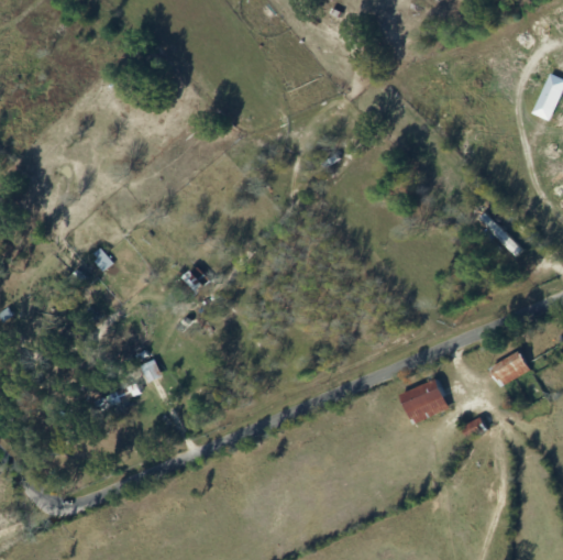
[(479,213),(517,250),(525,242),(487,206),(479,213)]
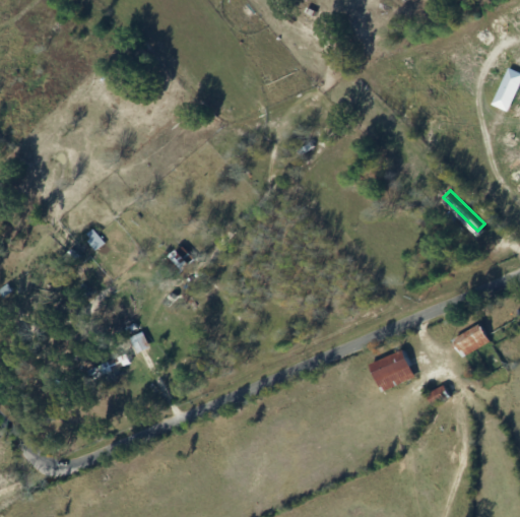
[(86,235),(98,249),(106,242),(94,229),(86,235)]
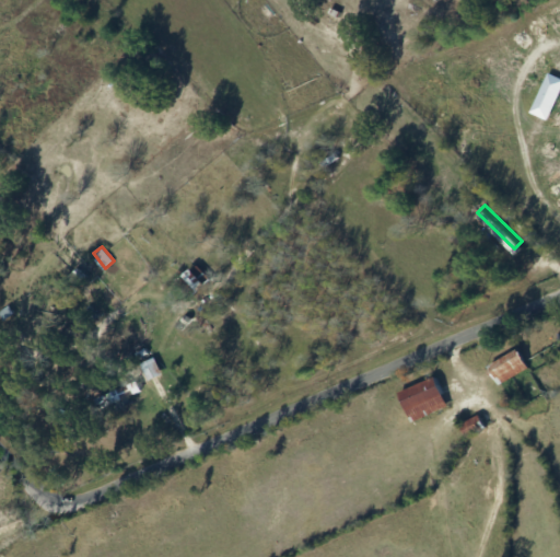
[(494,384),(525,368),(514,349),(485,366),(494,384)]
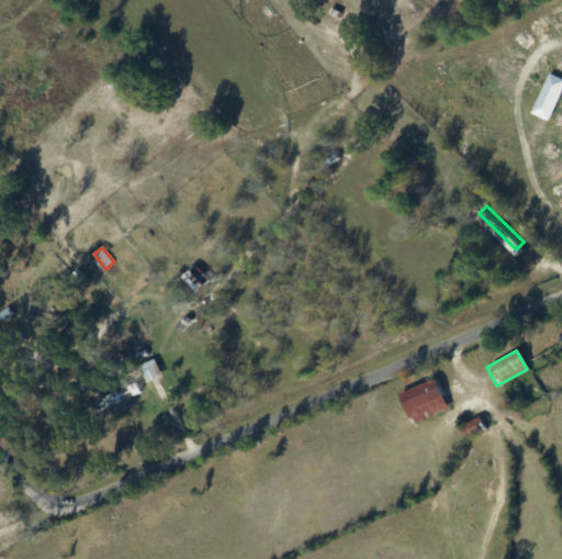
[(448,406),(434,377),(397,394),(411,424),(448,406)]
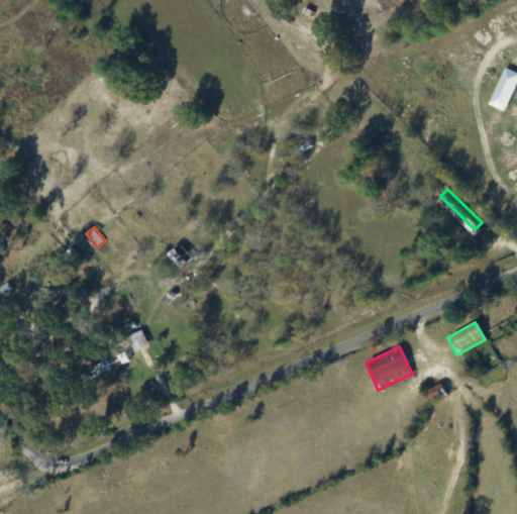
[(89,368),(93,378),(131,362),(126,351),(89,368)]
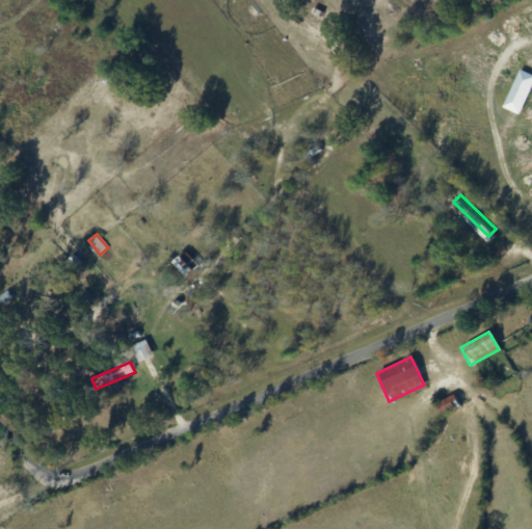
[(436,404),(444,414),(458,404),(451,394),(436,404)]
